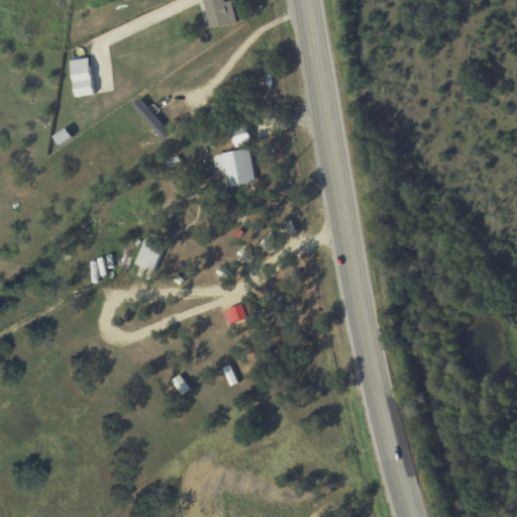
[(237,23),(232,1),(225,3),(224,0),(205,0),(212,29),(237,23)]
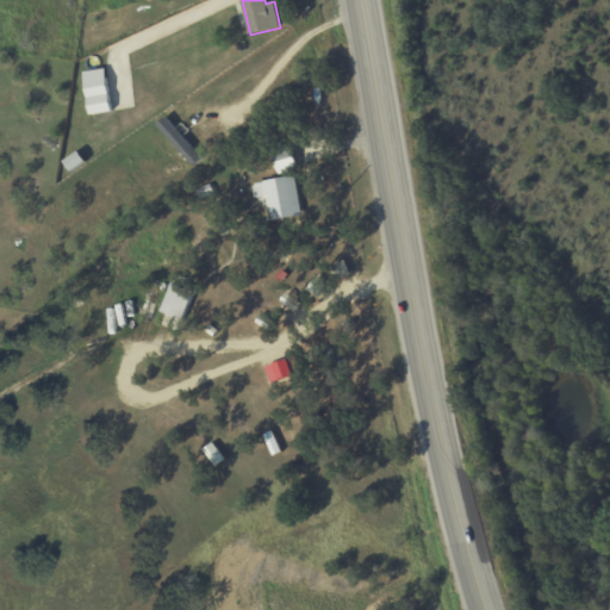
[(91,116),(113,112),(105,69),(83,73),(91,116)]
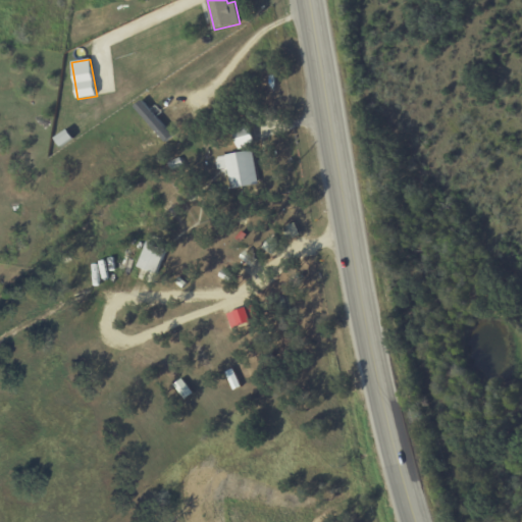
[(136,106),(164,143),(172,137),(143,100),(136,106)]
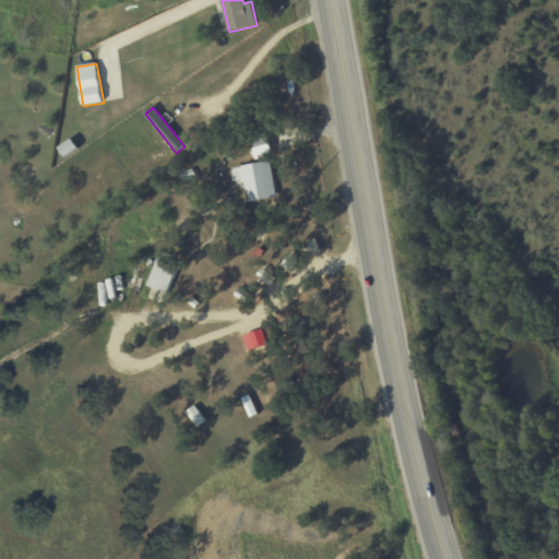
[(273,154),(266,134),(249,140),(256,161),(273,154)]
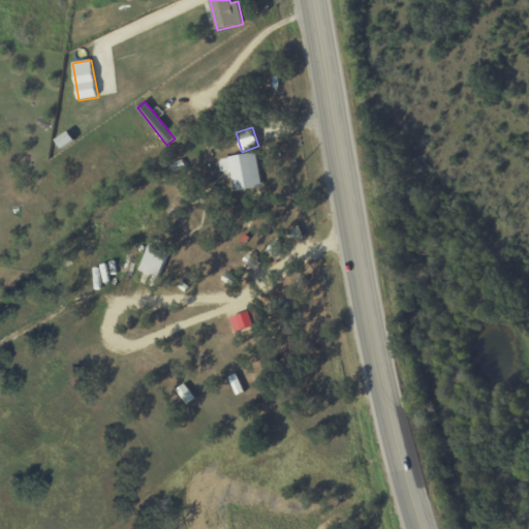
[(261,187),(255,153),(219,159),(222,174),(231,173),(235,191),(261,187)]
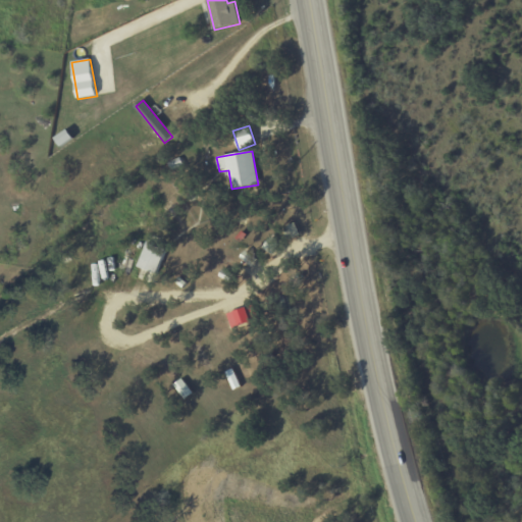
[(157,274),(166,250),(147,243),(139,267),(157,274)]
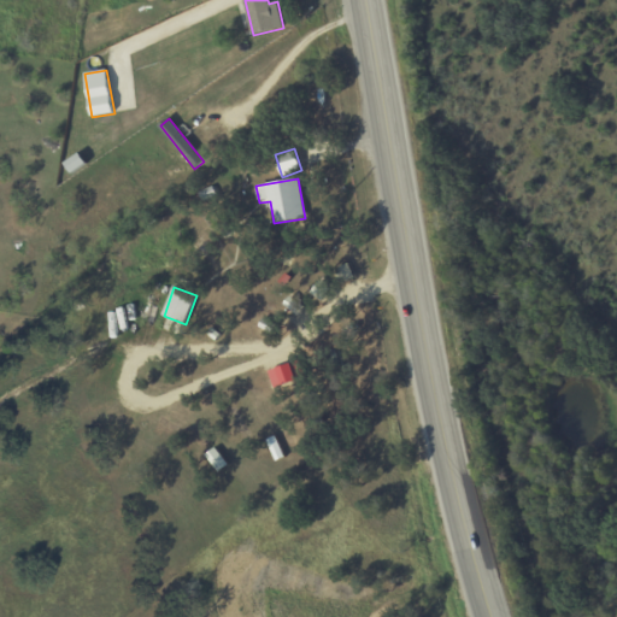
[(270,369),(274,387),(305,380),(301,363),(270,369)]
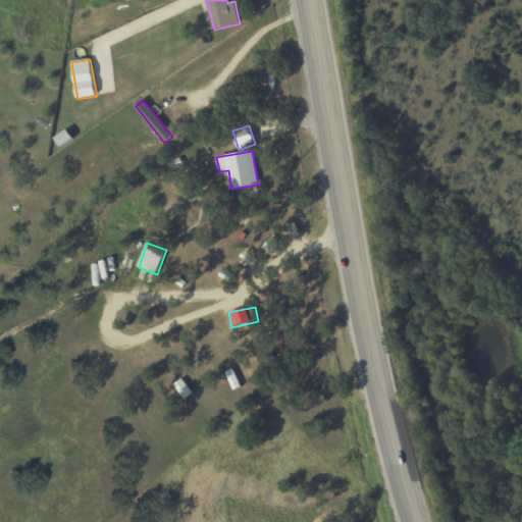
[(174,375),(167,357),(160,360),(167,377),(174,375)]
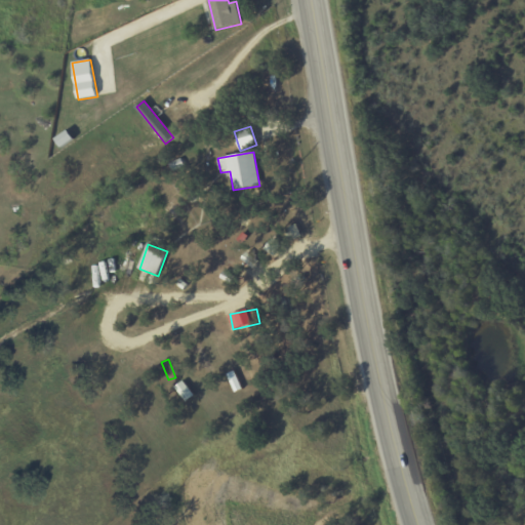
[(247,387),(255,381),(242,361),(234,365),(247,387)]
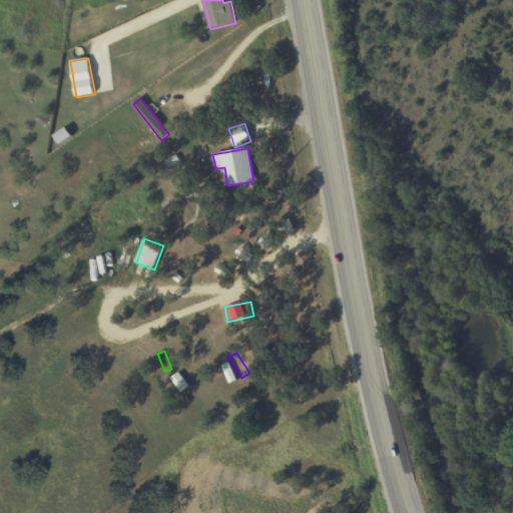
[(171,379),(182,393),(190,387),(179,372),(171,379)]
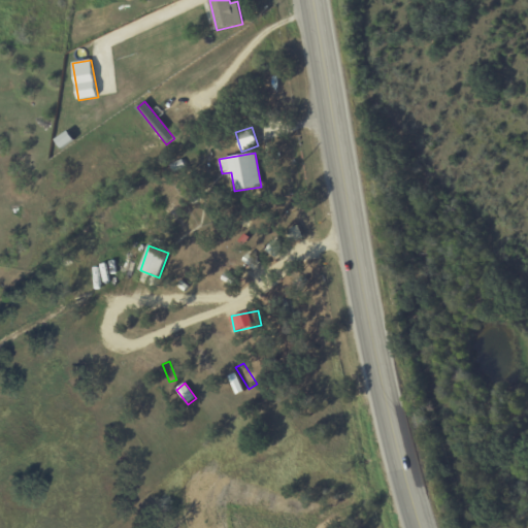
All buildings are outlined.
